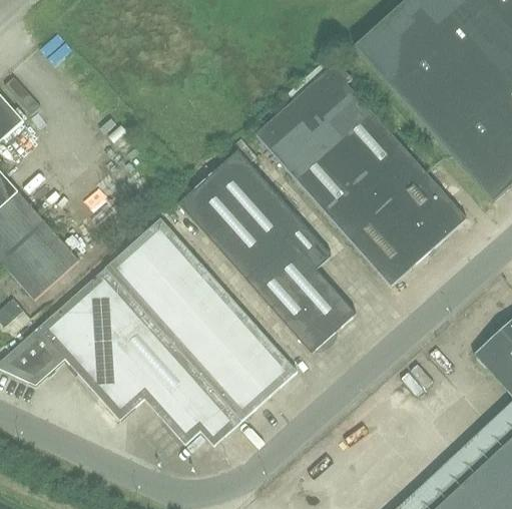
[(494,200),(509,186),(511,183),(511,0),(405,0),(355,45),(427,126),(494,200)]
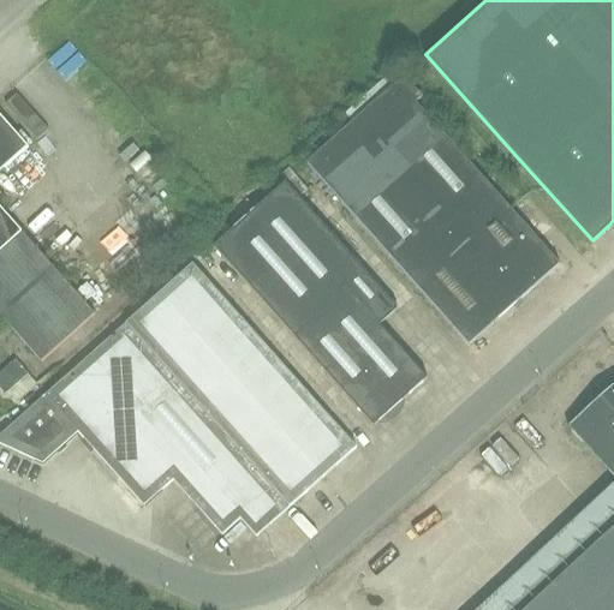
[(560,262),(508,205),(460,151),(412,97),(421,91),(404,73),(307,160),(470,342),(560,262)]
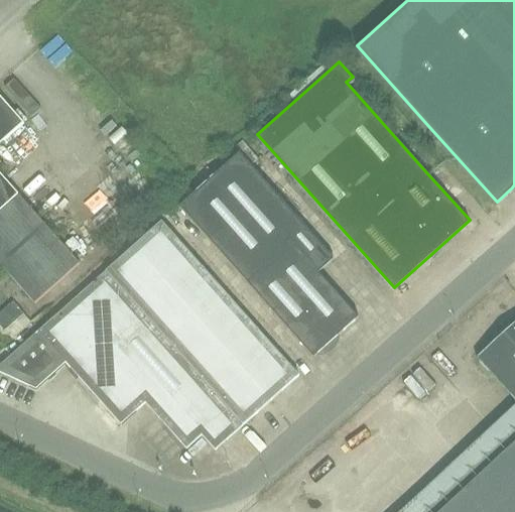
[(0,263),(32,300),(77,260),(0,173),(0,140),(22,121),(0,96),(0,263)]
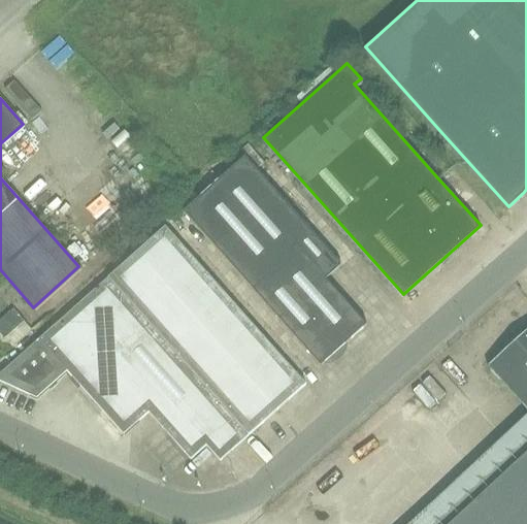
[(320,361),(364,321),(324,274),(339,260),(243,153),(183,207),(320,361)]
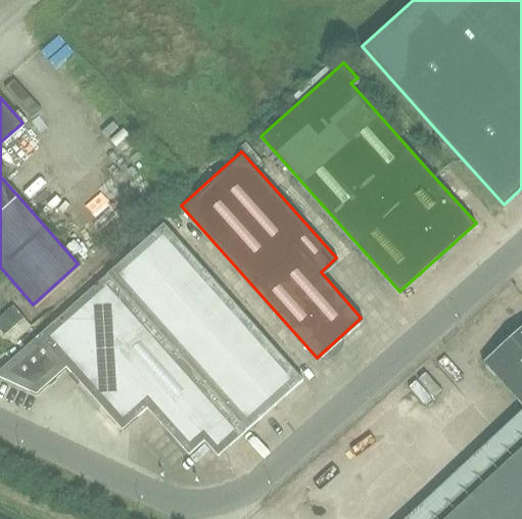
[(0,374),(36,391),(36,390),(65,365),(122,427),(146,405),(188,452),(203,438),(218,454),(302,378),(163,222),(0,366),(0,374)]
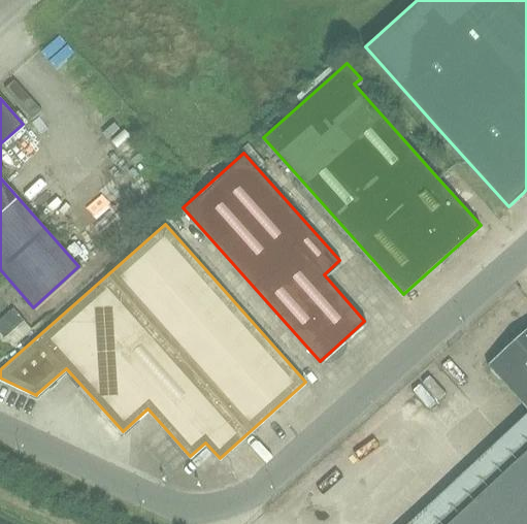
[(31,327),(22,317),(12,306),(0,317),(0,329),(12,344),(31,327)]
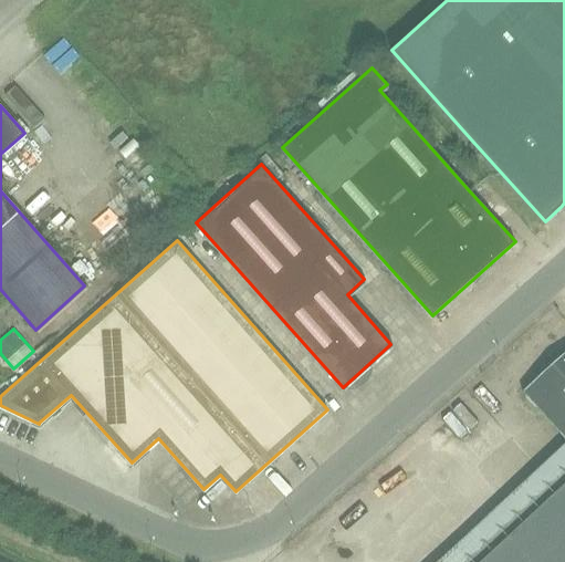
[(564,561),(564,349),(521,388),(564,437),(564,480),(478,561),(564,561)]
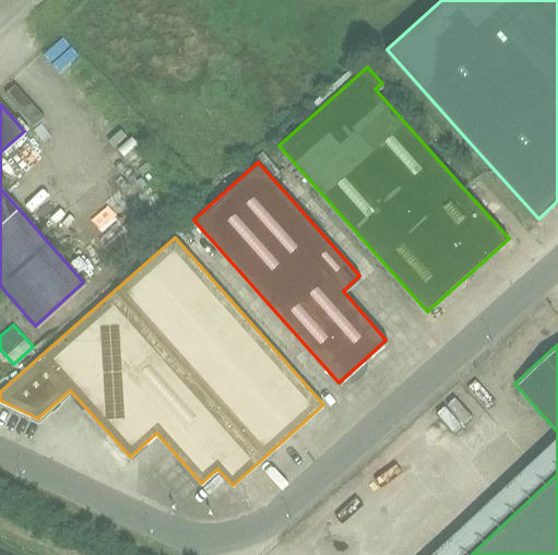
[(459,440),(483,421),(466,401),(442,420),(459,440)]
